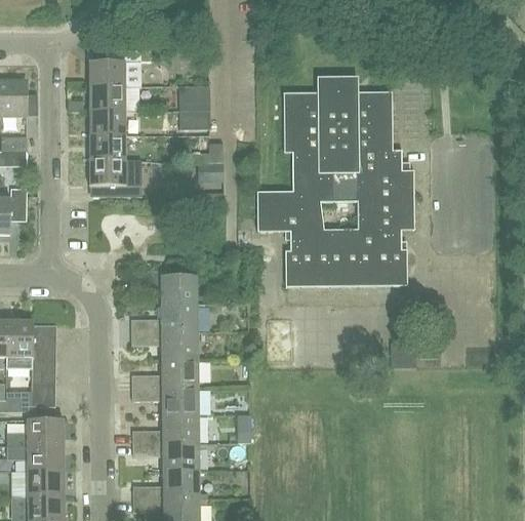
[(351,22),(369,22),(369,13),(351,13),(351,22)]
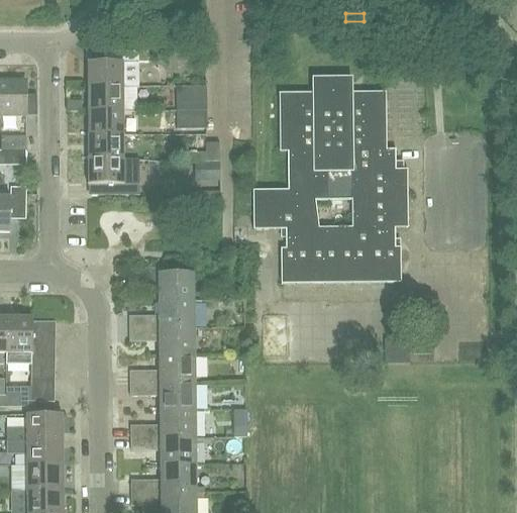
[(364,21),(345,21),(345,29),(364,29),(364,21)]
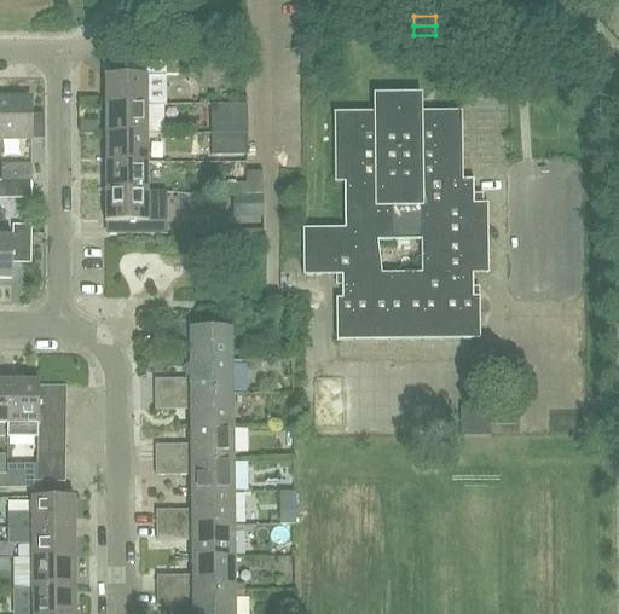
[(178,59),(127,59),(127,73),(105,73),(105,102),(148,102),(166,102),(166,71),(178,71),(178,59)]
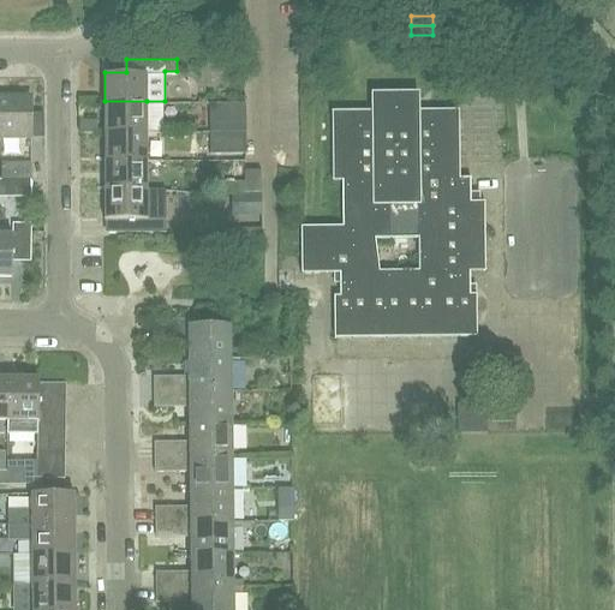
[(324,90),(324,107),(380,107),(380,90),(396,90),(396,66),(336,66),(336,90),(324,90)]
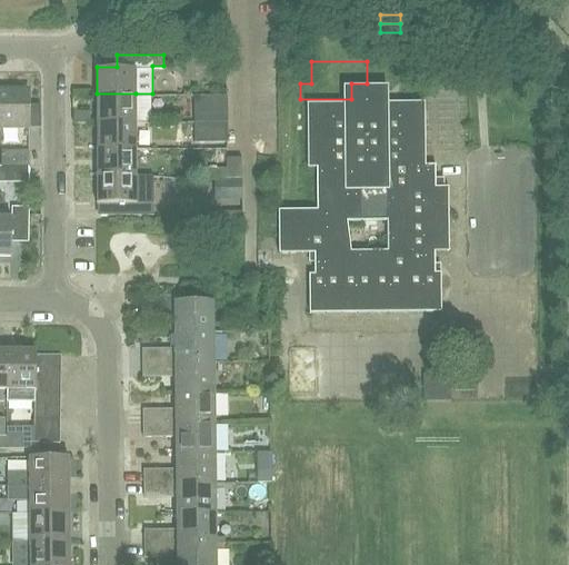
[(0,86),(0,125),(29,125),(28,86),(0,86)]
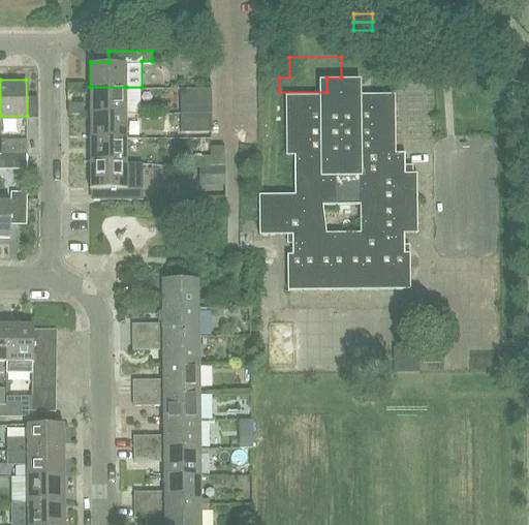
[(398,84),(398,92),(417,92),(417,84),(398,84)]
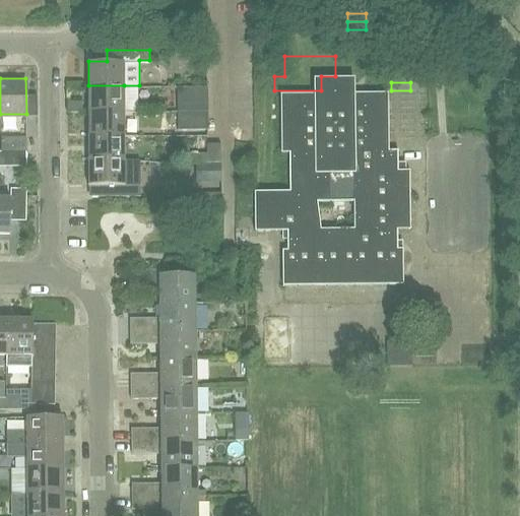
[(88,110),(125,110),(124,85),(88,85),(88,110)]
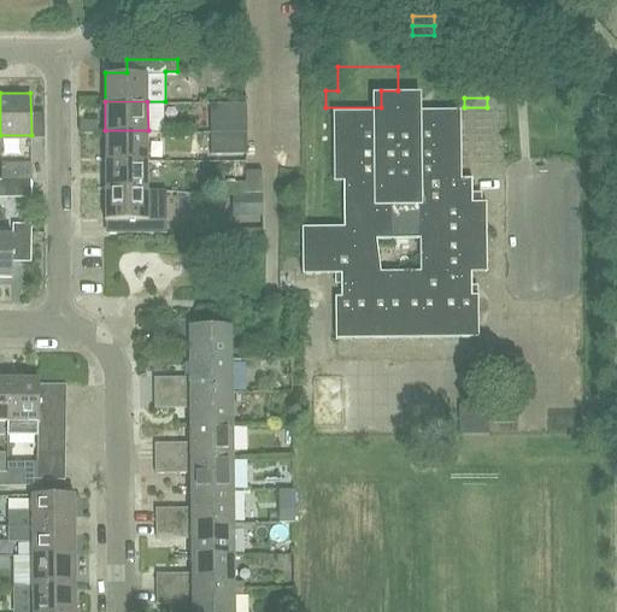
[(211,130),(247,130),(247,101),(211,101),(211,130)]
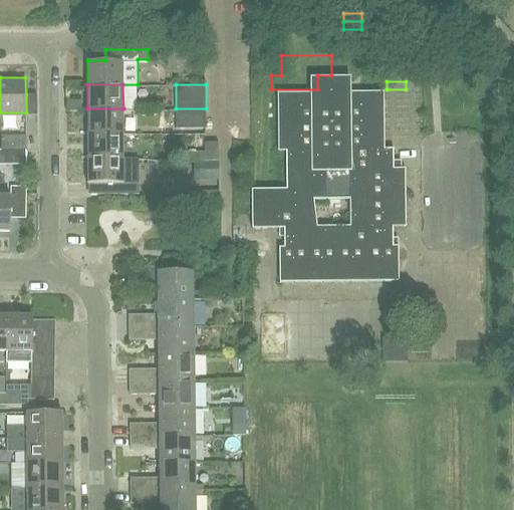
[(271,89),(271,103),(281,103),(281,123),(331,123),(331,104),(317,104),(317,89),(271,89)]
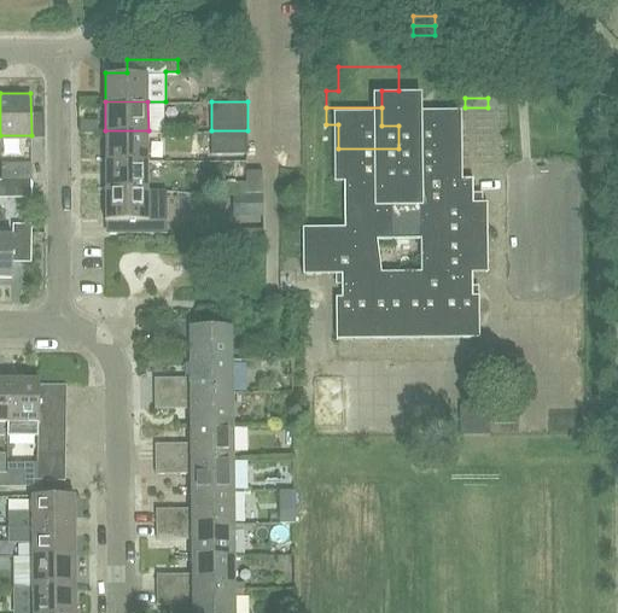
[(413,107),(413,117),(435,117),(435,107),(420,107),(413,107)]
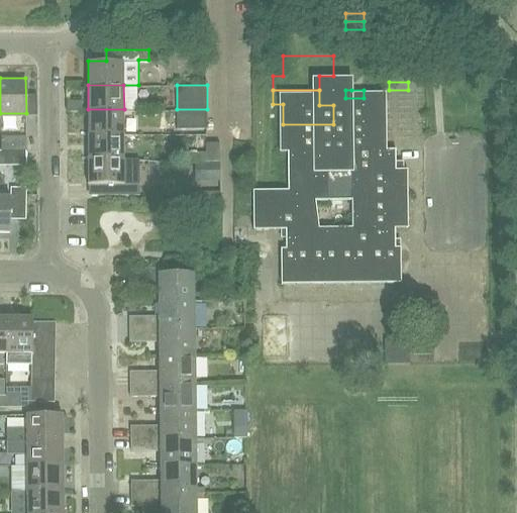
[(408,98),(408,90),(389,90),(389,98),(408,98)]
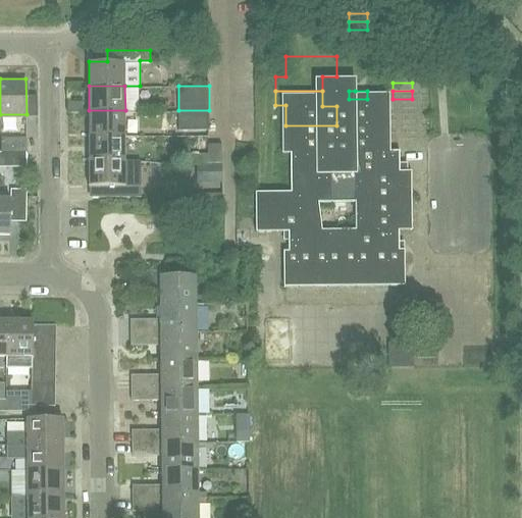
[(68,111),(84,110),(83,100),(68,100),(68,111)]
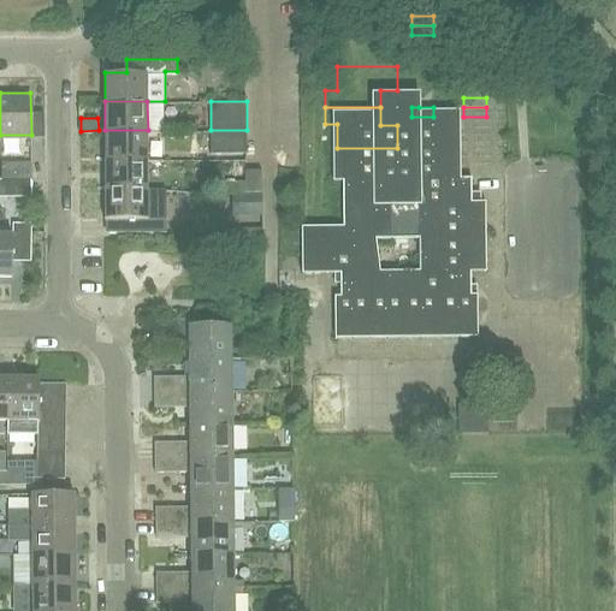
[(106,159),(148,159),(148,130),(105,130),(106,159)]
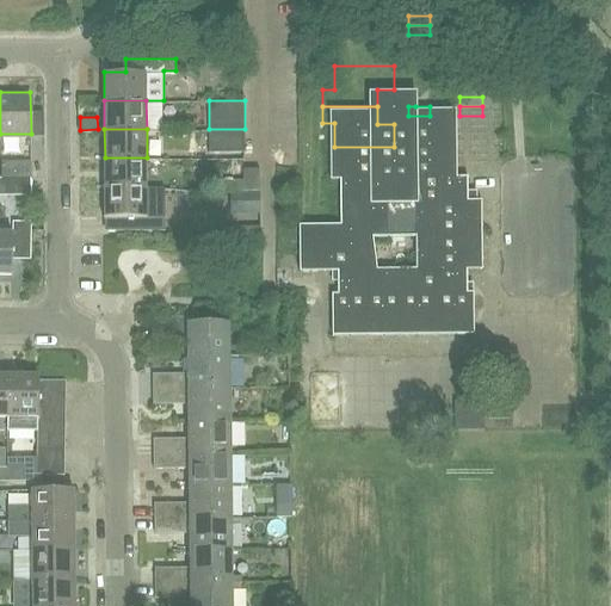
[(245,129),(209,129),(209,150),(245,150),(245,129)]
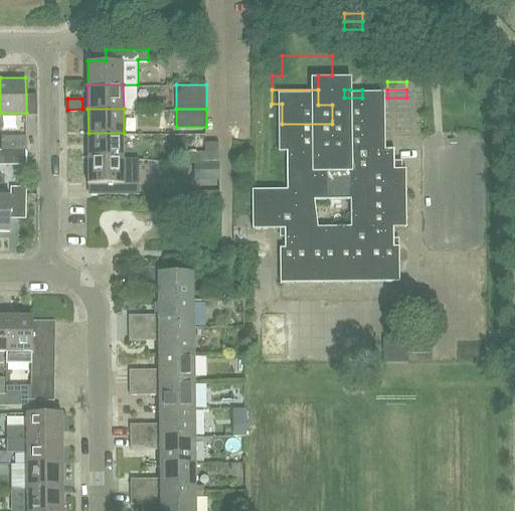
[(272,148),(272,163),(318,163),(318,148),(332,148),(332,124),(282,124),(282,148),(272,148)]
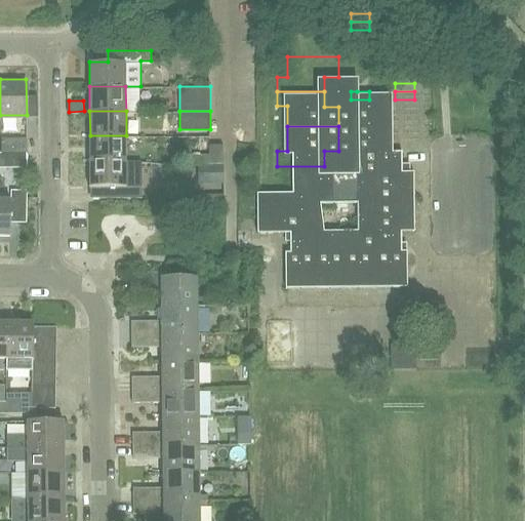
[(90,161),(126,161),(126,135),(90,135),(90,161)]
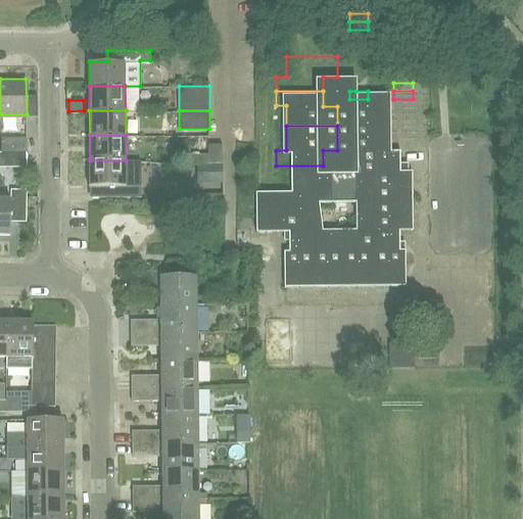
[(1,150),(27,150),(27,136),(1,136),(1,150)]
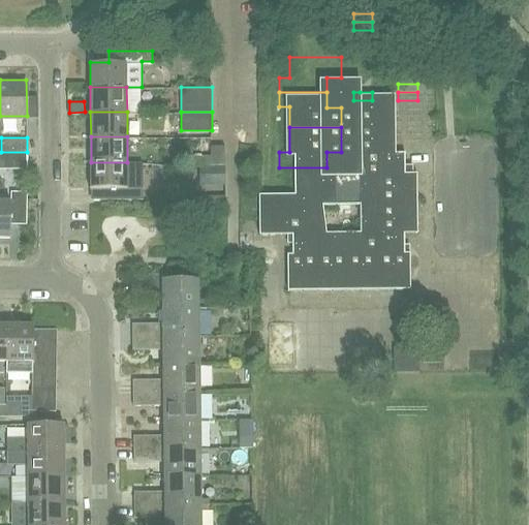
[(27,152),(1,152),(0,152),(0,166),(27,166),(27,152)]
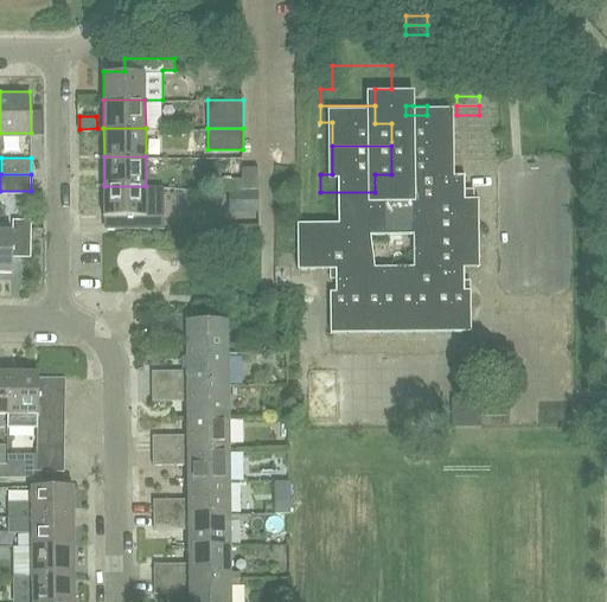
[(240,178),(234,178),(213,178),(213,187),(232,189),(259,187),(259,178),(240,178)]
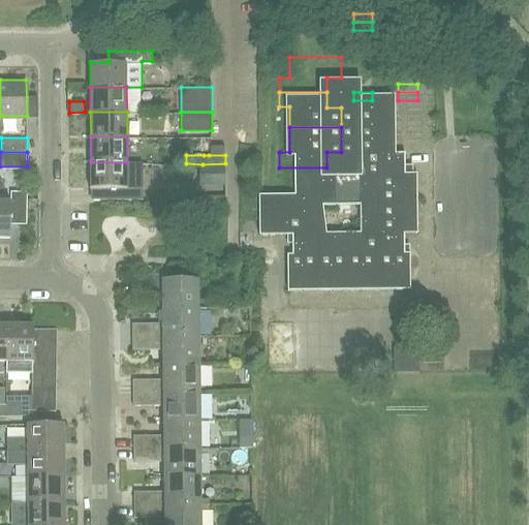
[(398,156),(398,165),(411,165),(411,157),(398,156)]
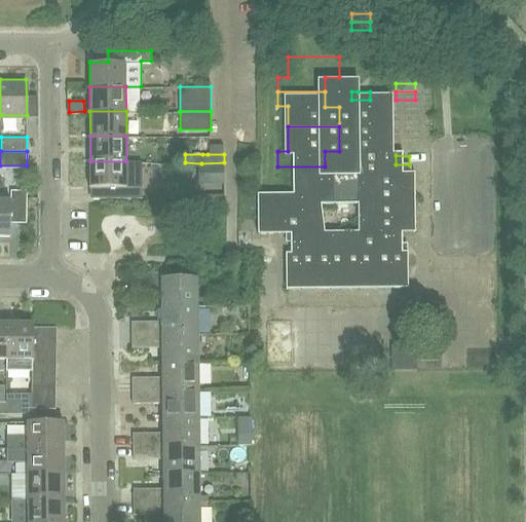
[(351,156),(351,164),(370,164),(370,156),(351,156)]
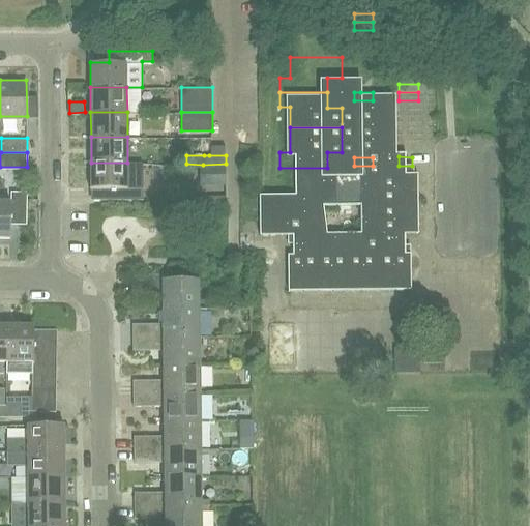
[(99,199),(116,199),(143,199),(143,186),(127,186),(127,163),(91,163),(91,187),(99,187),(99,199)]
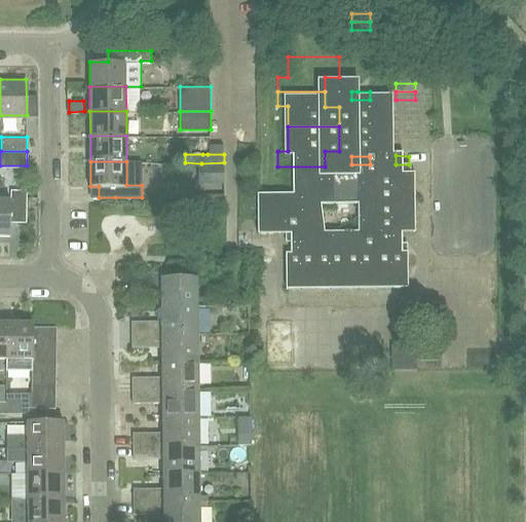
[(223,179),(223,168),(201,168),(201,179),(223,179)]
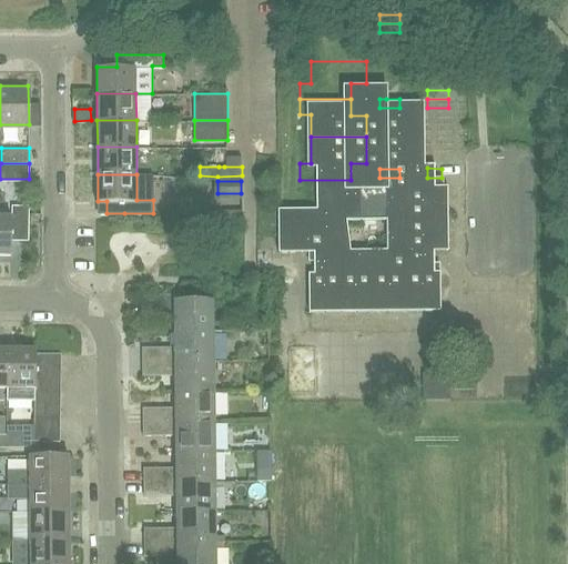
[(12,214),(0,213),(0,253),(11,254),(12,239),(29,239),(30,204),(12,204),(12,214)]
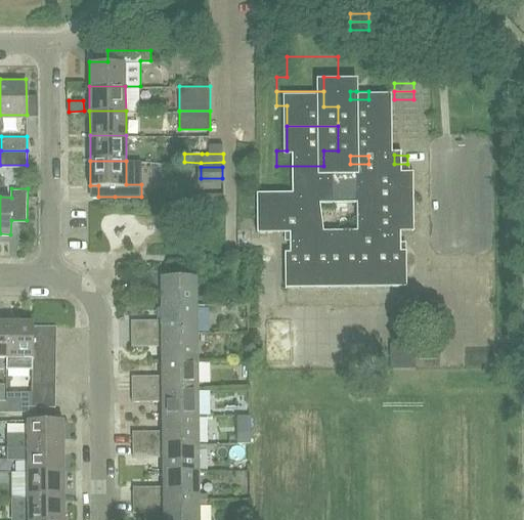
[(276,197),(276,216),(285,216),(285,197),(276,197)]
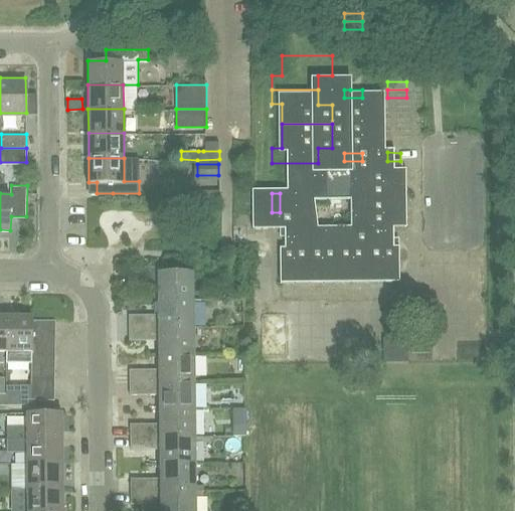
[(409,212),(409,193),(401,193),(401,212),(409,212)]
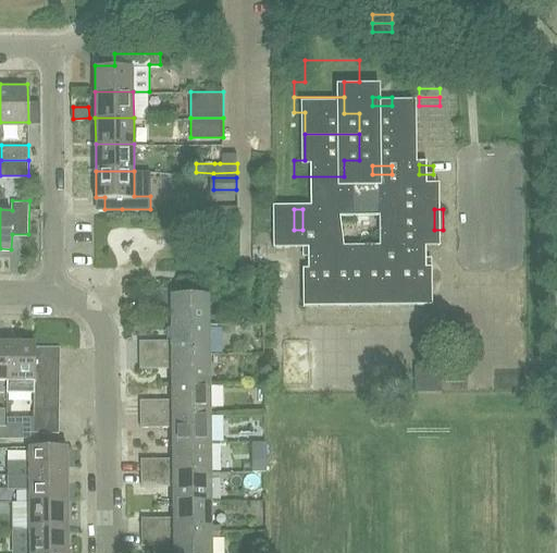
[(452,209),(443,209),(443,230),(452,230),(452,209)]
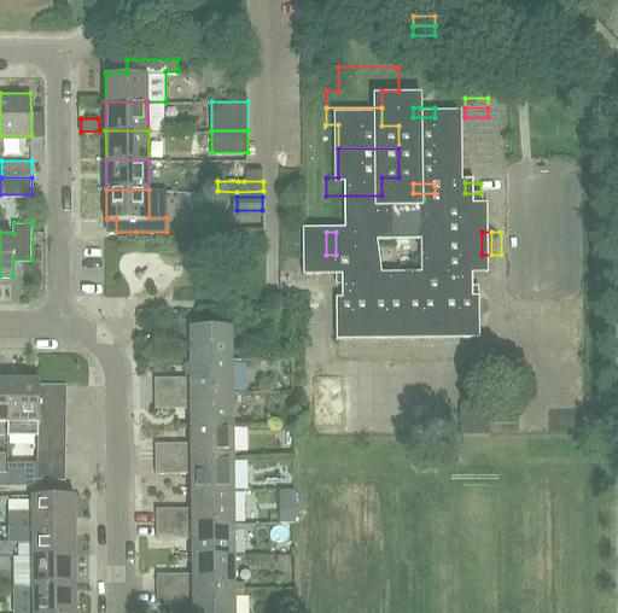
[(564,232),(564,247),(575,247),(575,232),(564,232)]
